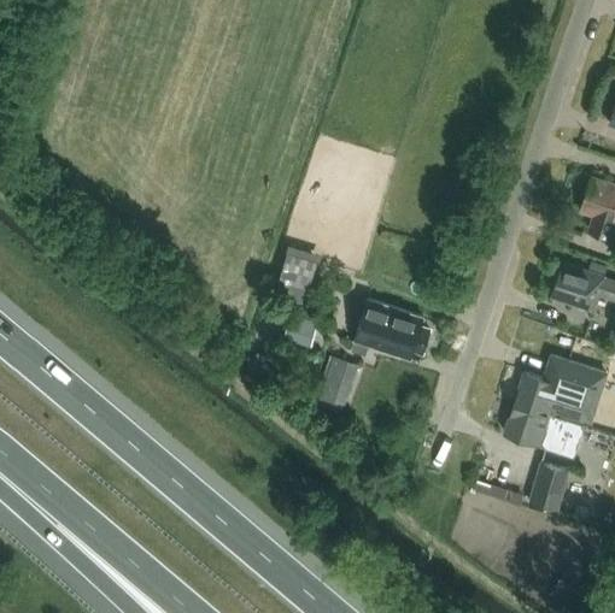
[(579,213),(591,217),(585,233),(614,242),(614,239),(614,189),(589,181),(579,213)]
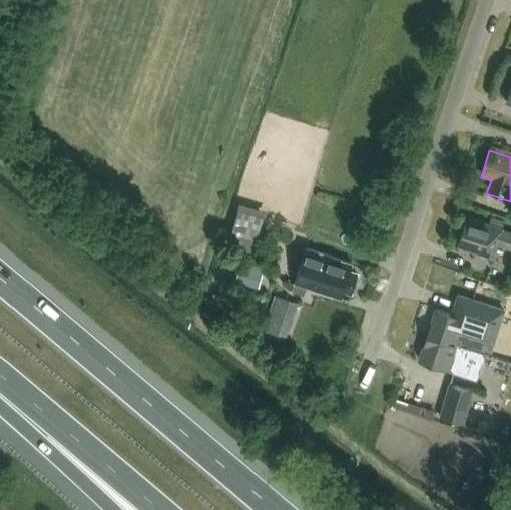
[(237,211),(226,246),(251,255),(262,219),(237,211)]
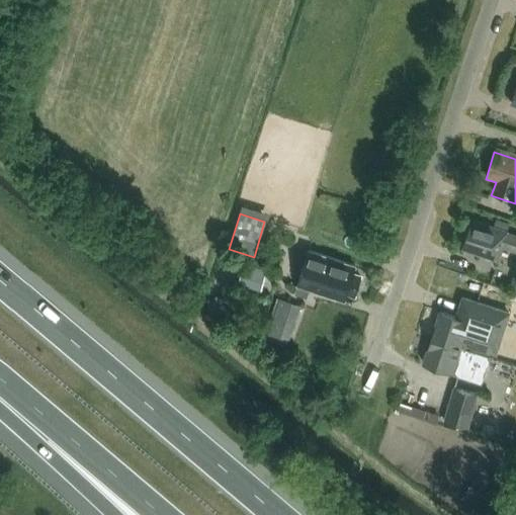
[(515,253),(515,239),(505,236),(507,228),(495,224),(492,232),(470,224),(461,251),(496,262),(500,250),(515,255),(515,253)]
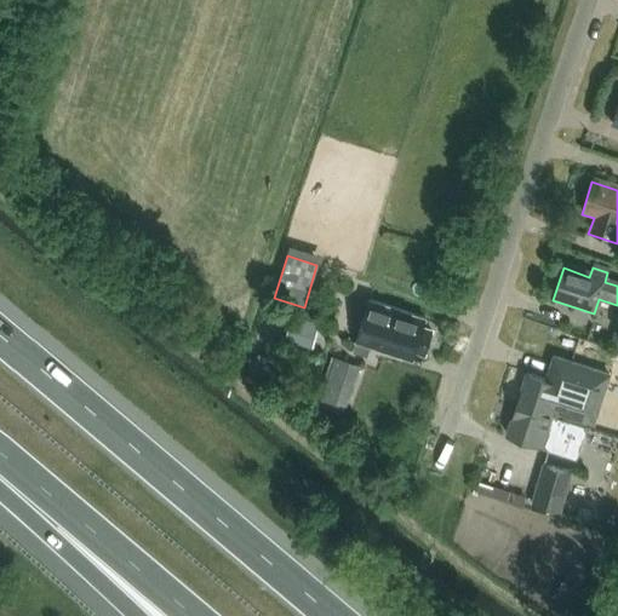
[(415,353),(423,356),(429,334),(421,332),(423,322),(367,304),(354,344),(356,344),(353,353),(365,357),(367,349),(396,358),(398,355),(412,360),(415,353)]
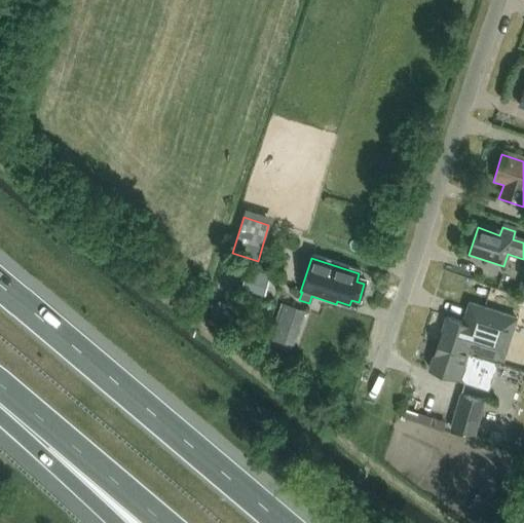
[(245,273),(238,298),(262,303),(268,279),(245,273)]
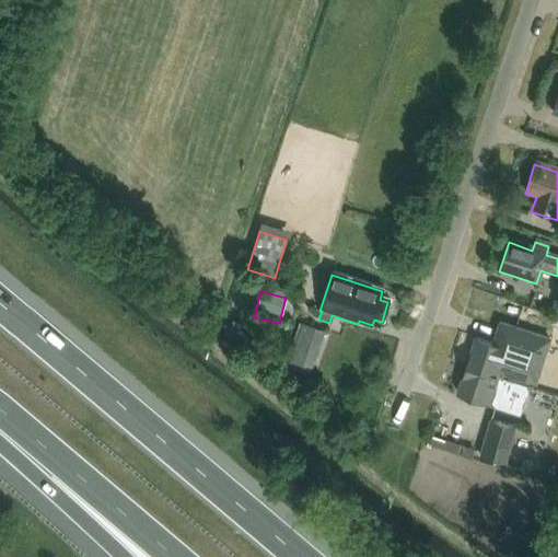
[(557,304),(553,303),(548,316),(557,320),(557,304)]
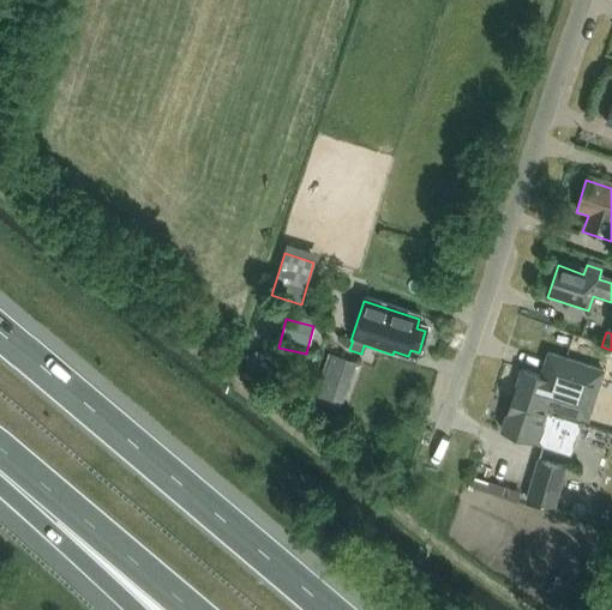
[(358,363),(331,355),(316,403),(342,411),(358,363)]
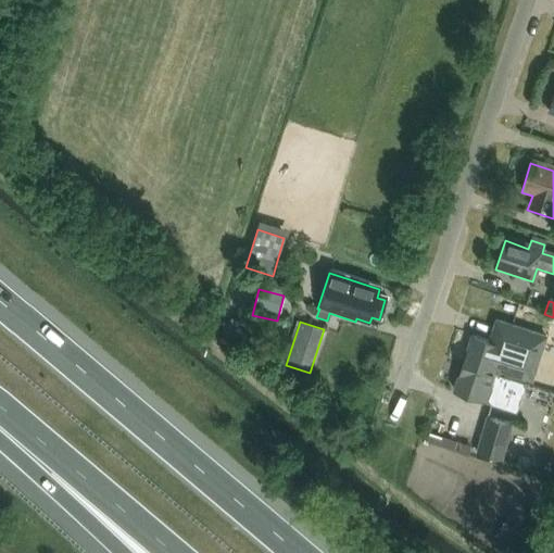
[(471,338),(463,362),(501,375),(531,385),(546,338),(495,322),(489,344),(471,338)]
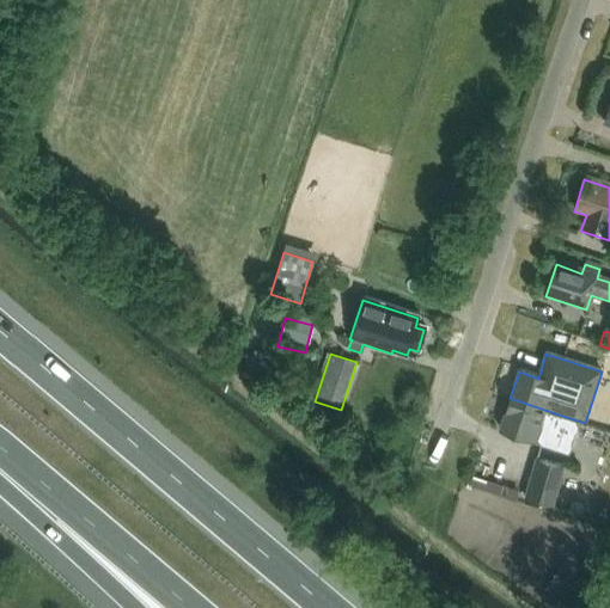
[(499,433),(540,446),(568,455),(579,424),(550,415),(551,412),(510,398),(499,433)]
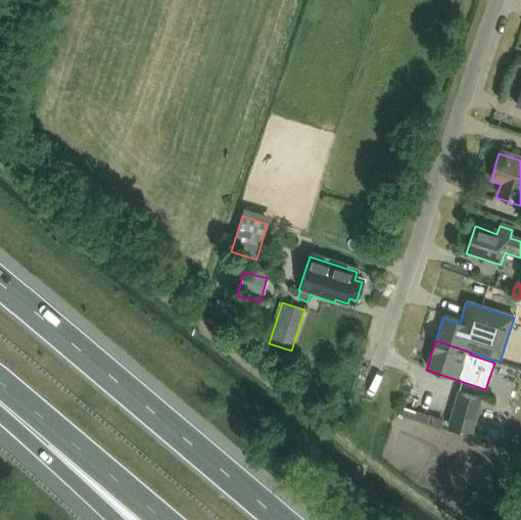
[(456,393),(445,428),(456,431),(471,435),(481,400),(456,393)]
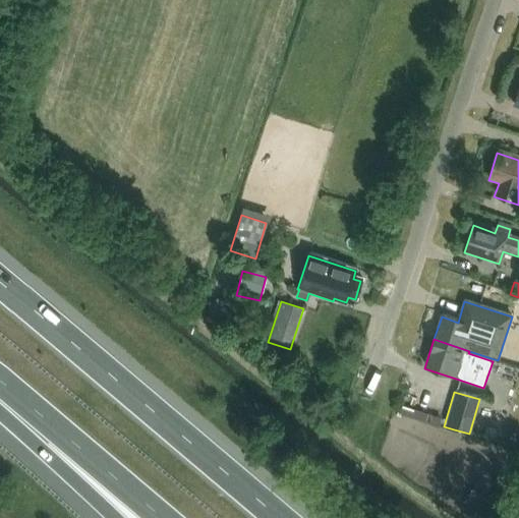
[(493,440),(496,432),(484,427),(482,436),(493,440)]
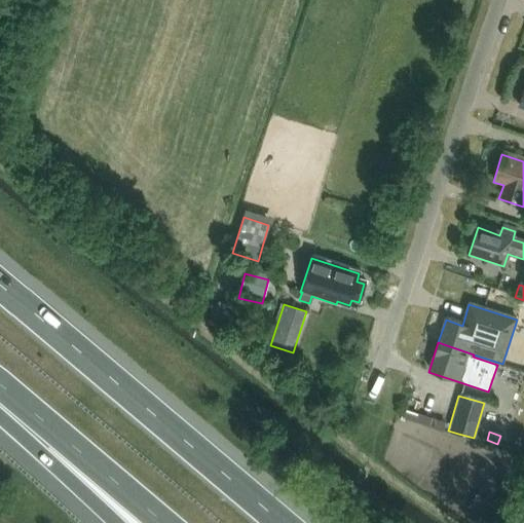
[(489,502),(494,492),(481,486),(477,495),(489,502)]
